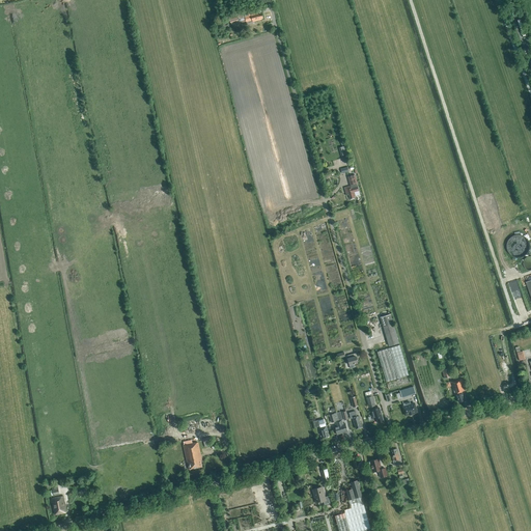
[(250,16),(249,12),(244,14),(244,12),(236,15),(238,16),(229,18),(231,23),(239,21),(239,20),(244,19),(245,20),(246,19),(247,22),(252,21),(253,22),(261,20),(261,19),(263,18),(261,14),(260,14),(259,12),(250,16)]
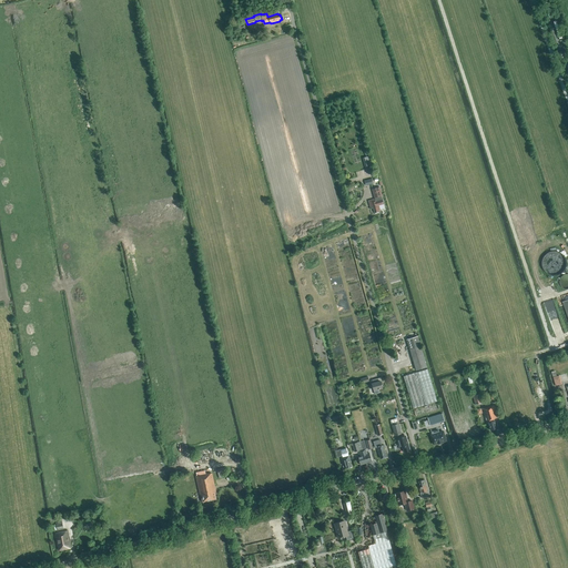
[(378,211),(385,209),(378,188),(372,190),(375,199),(368,201),(371,208),(373,208),(375,213),(378,212),(378,211)]
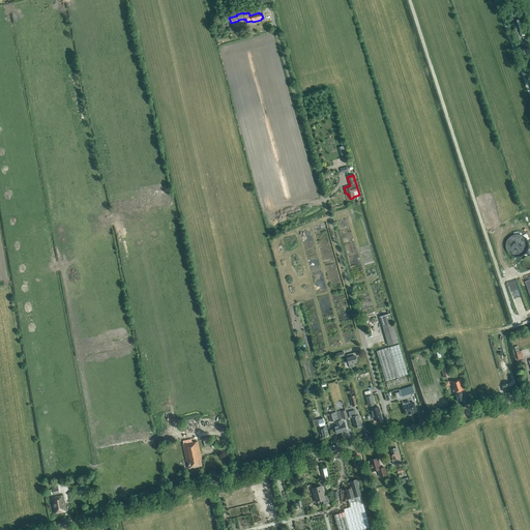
[(512,249),(512,254),(525,253),(525,247),(527,247),(526,235),(508,237),(509,249),(512,249)]
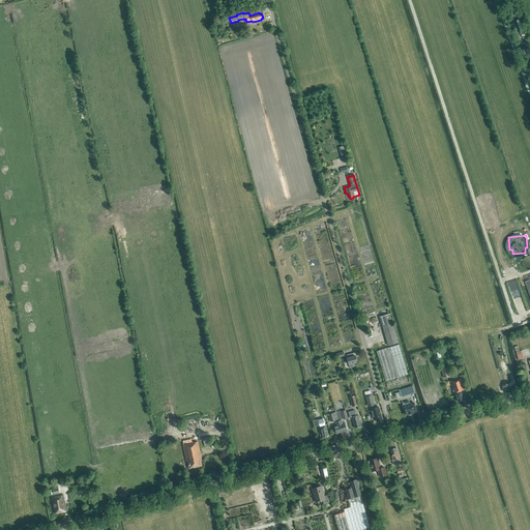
[(524,257),(522,259),(520,262),(520,265),(521,268),(524,270),(527,271),(529,271),(529,270),(529,256),(527,256),(524,257)]
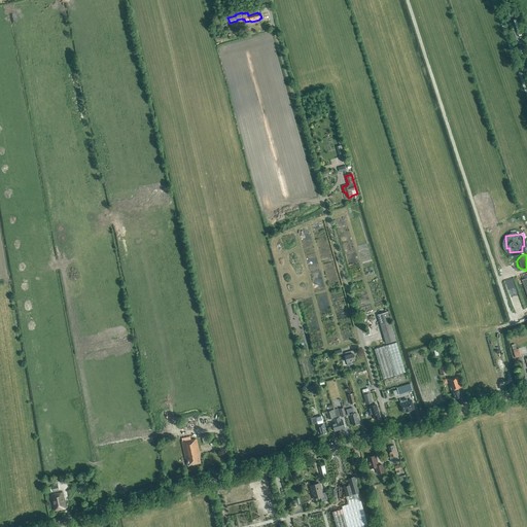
[(386,344),(396,341),(387,312),(378,315),(386,344)]
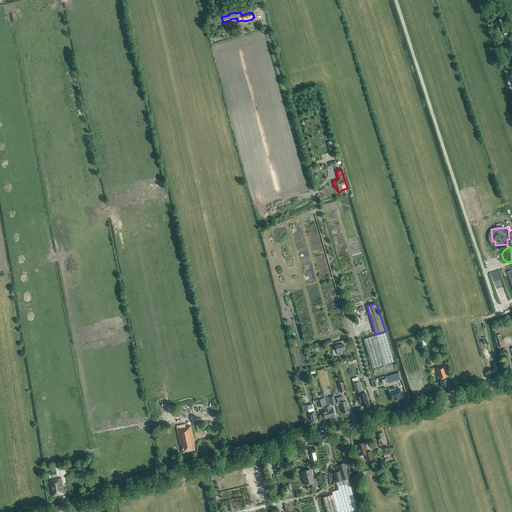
[(373,368),(394,362),(385,333),(364,339),(373,368)]
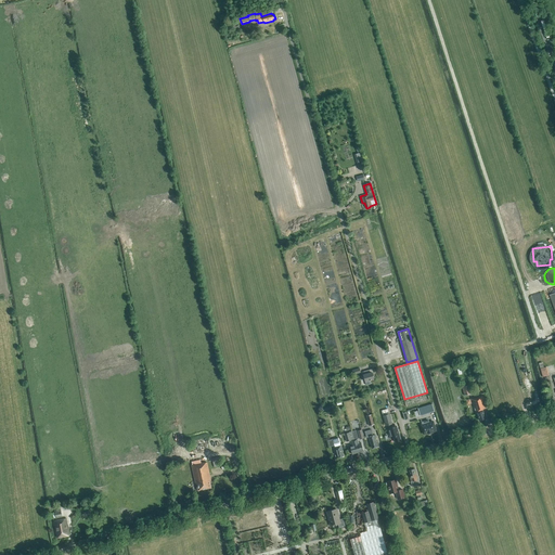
[(544,368),(542,362),(539,363),(543,377),(549,375),(546,368),(544,368)]
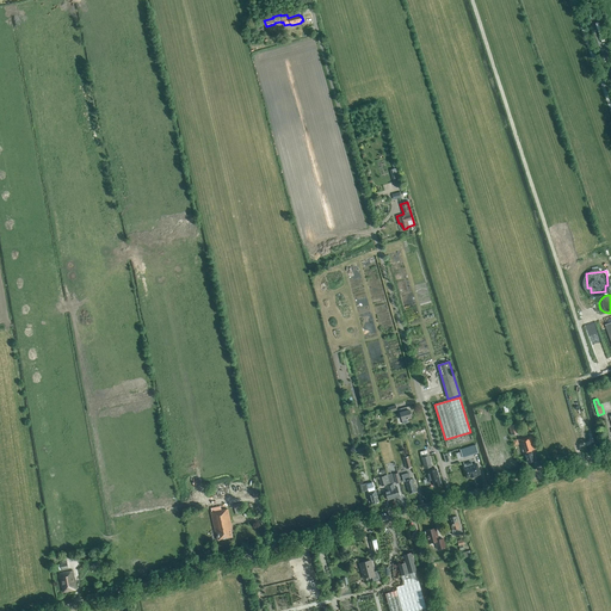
[(403,424),(408,423),(407,419),(412,418),(409,411),(411,411),(409,406),(401,409),(401,413),(400,413),(403,424)]
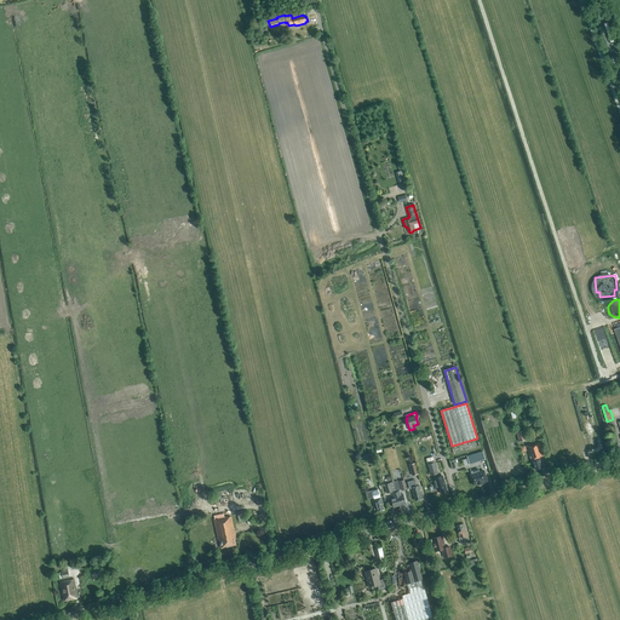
[(518,442),(527,440),(523,431),(516,432),(518,442)]
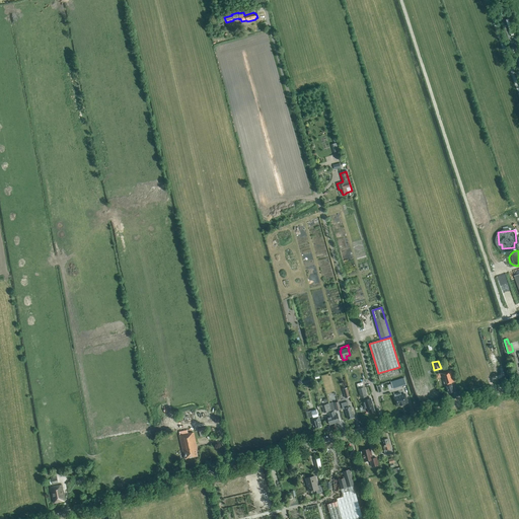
[(379,373),(380,378),(402,374),(401,369),(379,373)]
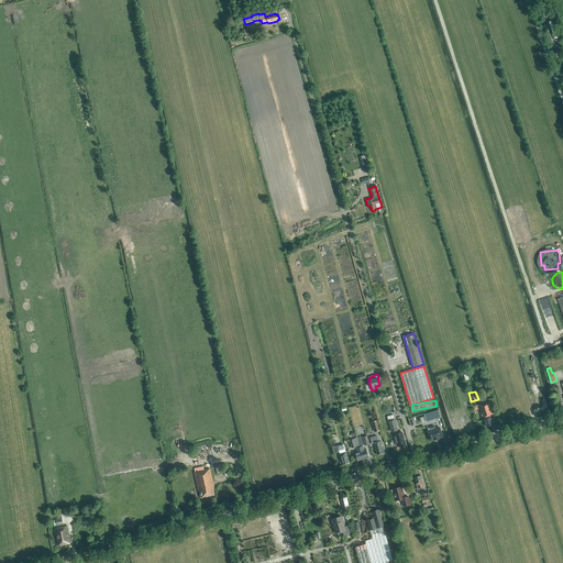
[(493,426),(489,416),(493,415),(489,401),(478,405),(482,418),(484,417),(486,427),(493,426)]
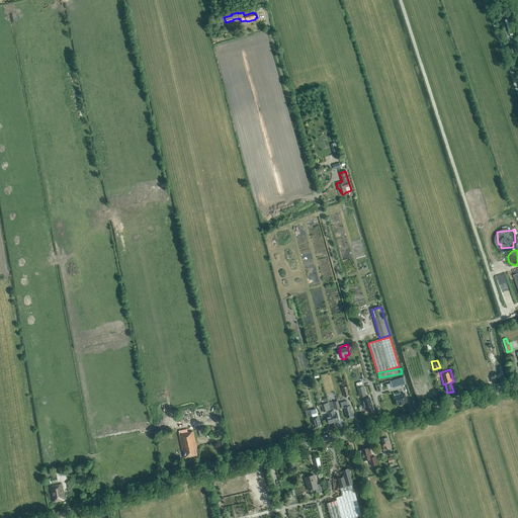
[(404,376),(391,380),(393,387),(406,382),(404,376)]
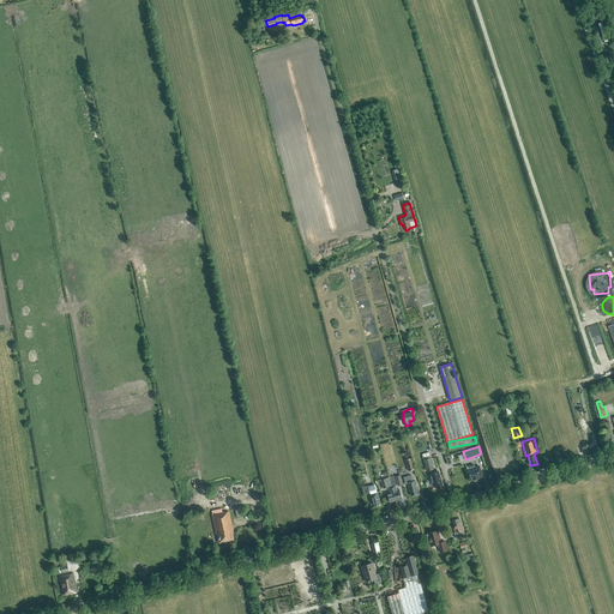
[(427,471),(434,469),(431,458),(423,461),(425,465),(422,465),(425,471),(427,471)]
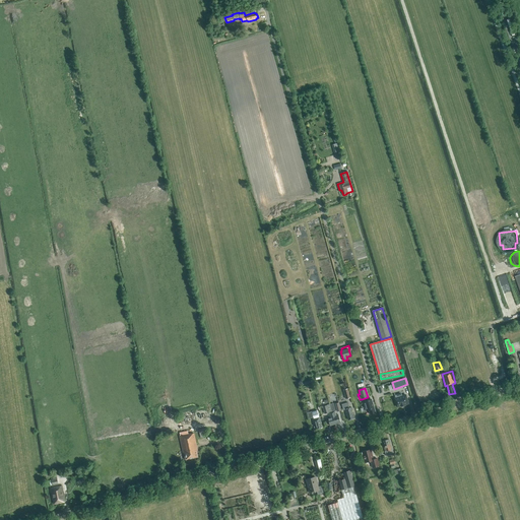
[(396,398),(395,398),(397,406),(402,405),(402,406),(405,405),(405,404),(409,403),(406,395),(402,396),(402,393),(396,395),(396,398)]
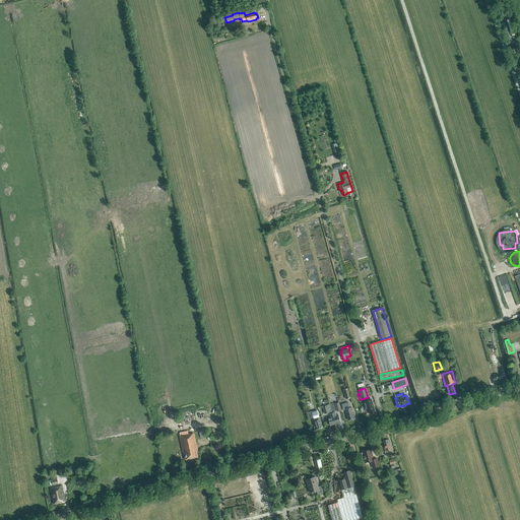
[(388,409),(394,407),(392,398),(386,399),(387,402),(386,402),(388,409)]
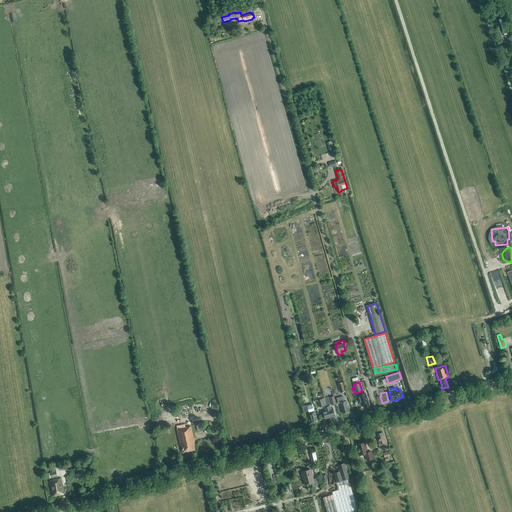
[(365,393),(357,395),(360,405),(363,404),(364,408),(370,406),(367,397),(366,397),(365,393)]
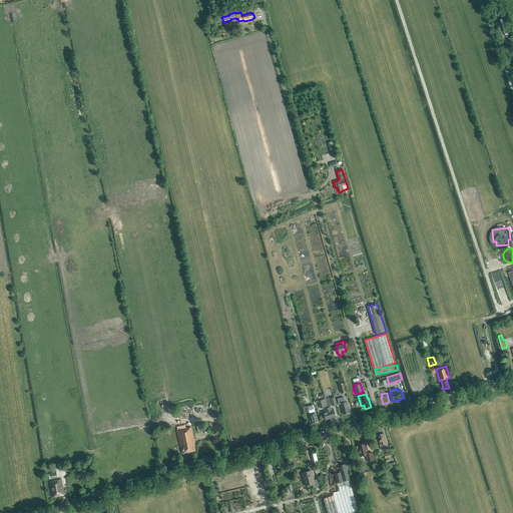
[(345,403),(344,397),(338,399),(339,405),(341,404),(342,410),(343,410),(344,415),(349,413),(348,409),(349,408),(347,402),(345,403)]
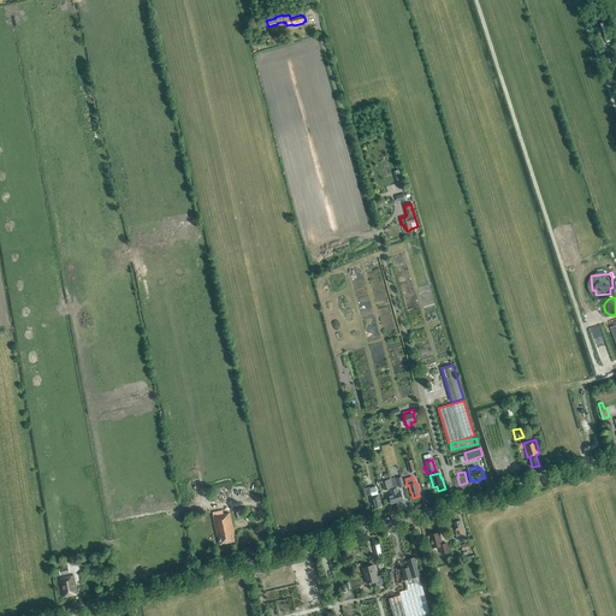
[(391,479),(397,503),(403,501),(401,492),(398,492),(397,487),(395,478),(391,479)]
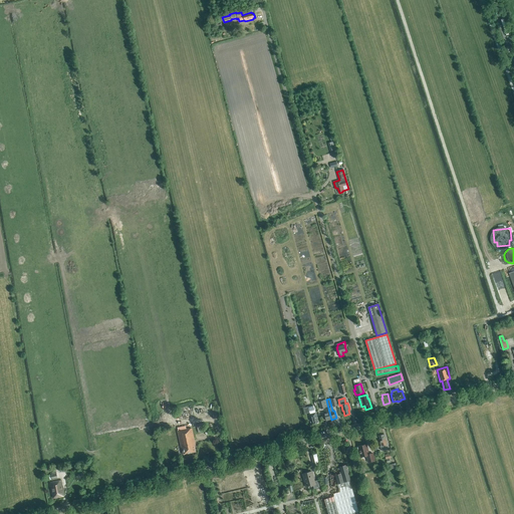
[(326,421),(331,420),(326,400),(319,402),(321,409),(325,408),(326,413),(324,414),(326,421)]
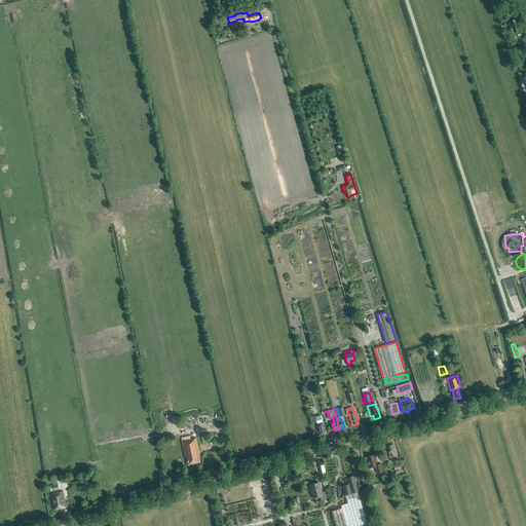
[(323,422),(321,417),(321,415),(315,417),(317,423),(316,423),(318,429),(320,429),(321,435),(326,433),(324,427),(325,427),(324,421),(323,422)]
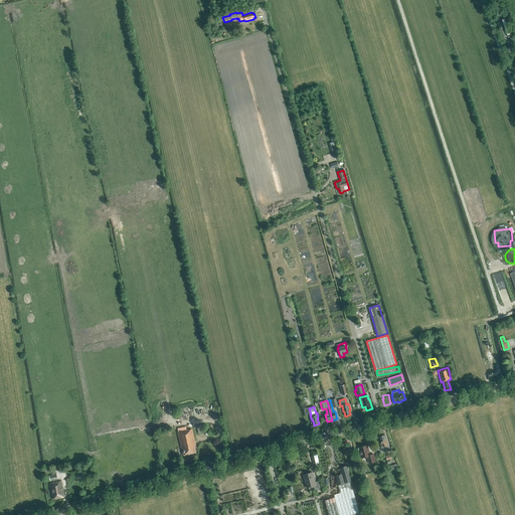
[(198,434),(206,433),(204,423),(196,425),(198,434)]
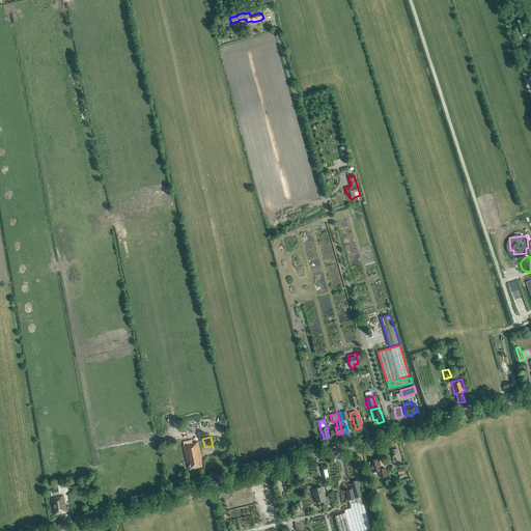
[(184,445),(183,445),(187,464),(188,464),(190,470),(202,467),(201,460),(202,460),(198,442),(194,443),(194,442),(192,443),(191,440),(184,442),(184,445)]
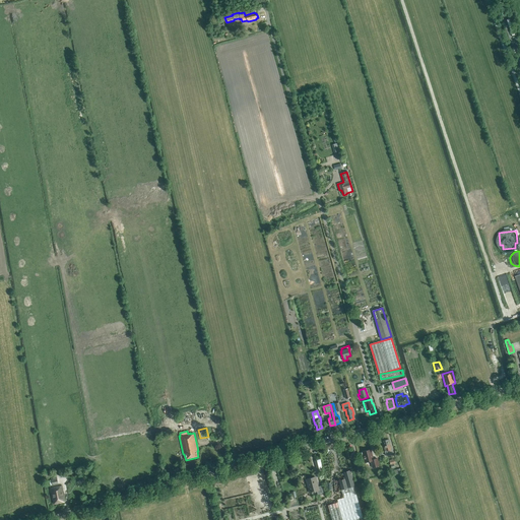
[(393,455),(392,453),(388,440),(383,441),(385,446),(384,447),(386,456),(389,455),(390,456),(393,455)]
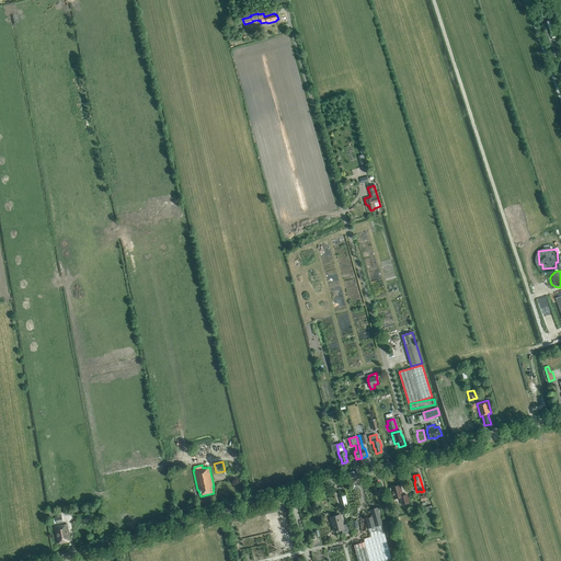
[(392,492),(393,500),(400,497),(402,505),(409,503),(407,495),(402,496),(400,485),(391,488),(391,489),(390,489),(391,493),(392,492)]
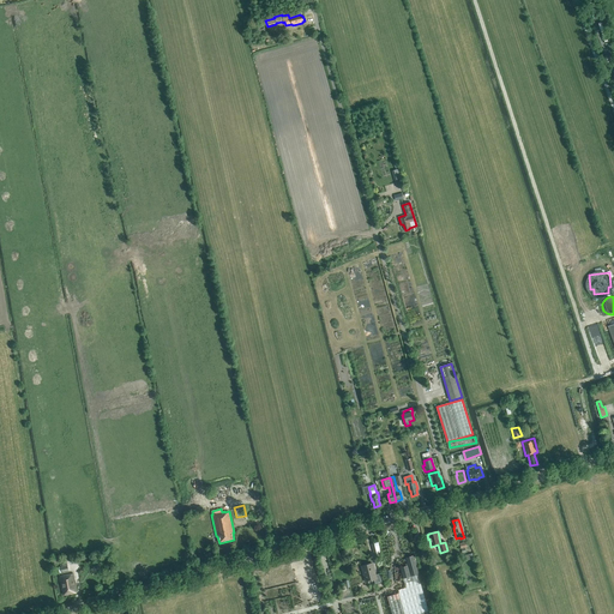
[(475,563),(474,559),(475,559),(473,553),(467,555),(468,560),(471,559),(474,567),(476,566),(475,563)]
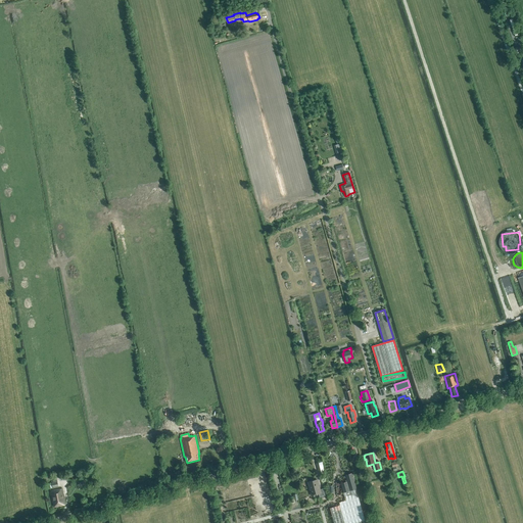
[(333,522),(365,522),(357,489),(358,488),(352,473),(345,475),(345,476),(344,477),(346,479),(347,482),(341,484),(346,501),(339,503),(340,506),(330,509),(333,522)]
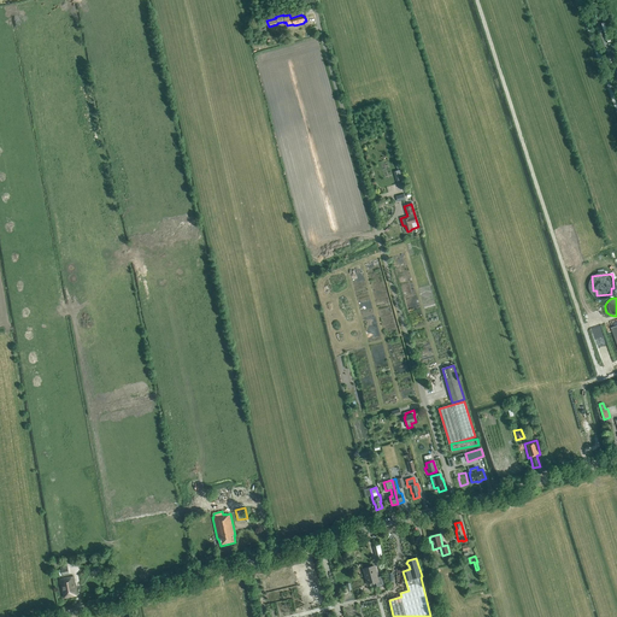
[(377,577),(374,566),(364,569),(368,586),(376,583),(377,587),(383,585),(381,577),(377,577)]
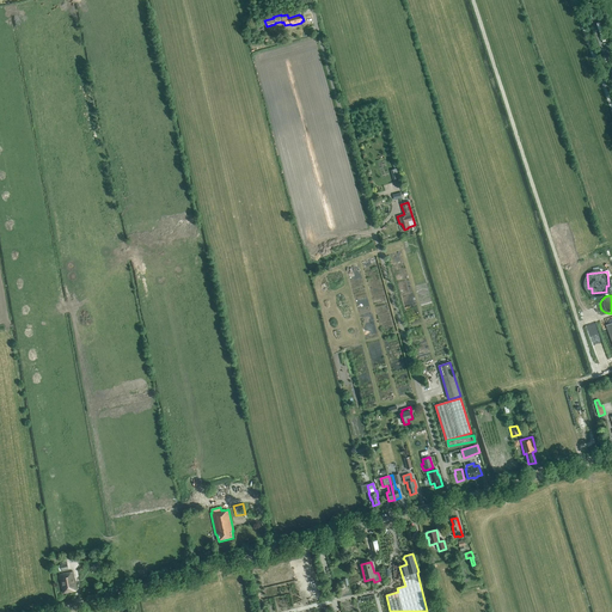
[(75,582),(73,571),(59,575),(60,583),(61,583),(61,588),(62,588),(63,593),(77,591),(75,582)]
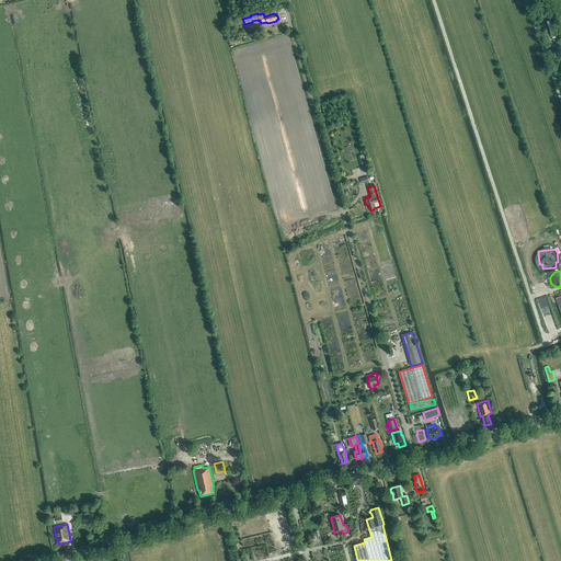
[(322,546),(320,537),(310,540),(311,548),(322,546)]
